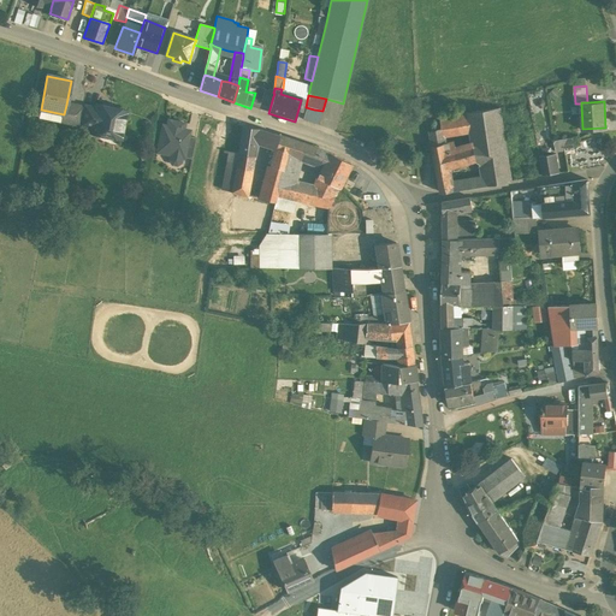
[(83,107),(66,105),(64,114),(61,123),(80,126),(83,107)]
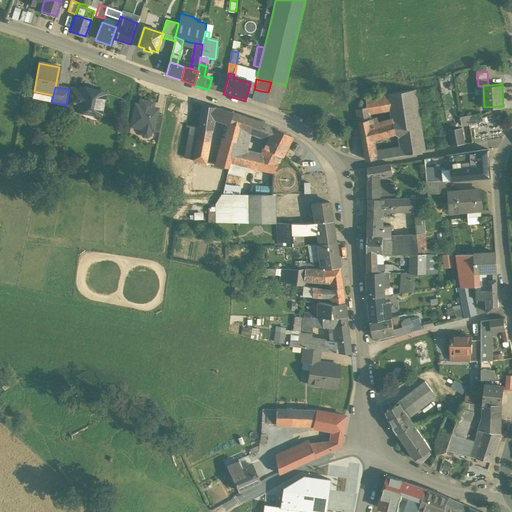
[(81,92),(69,89),(66,104),(78,106),(81,92)]
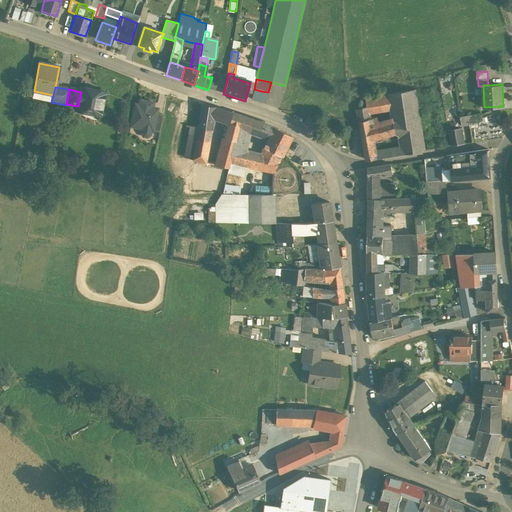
[(103,93),(82,89),(81,92),(78,106),(77,111),(80,111),(81,113),(86,114),(88,113),(91,113),(91,112),(99,113),(100,111),(102,110),(102,108),(101,105),(103,93)]
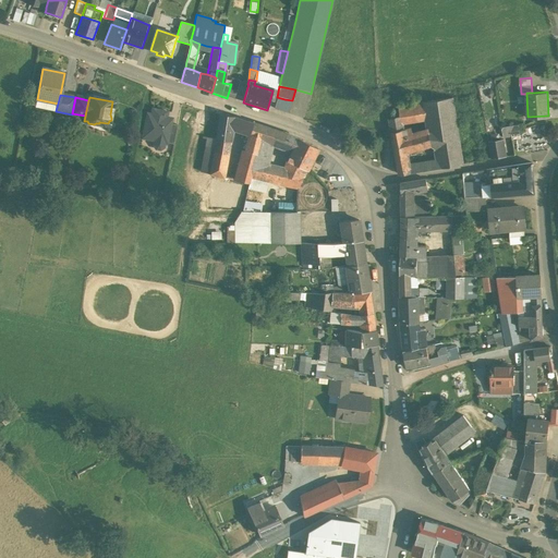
[(284,99),(277,97),(274,110),(281,111),(288,113),(292,100),(284,99)]
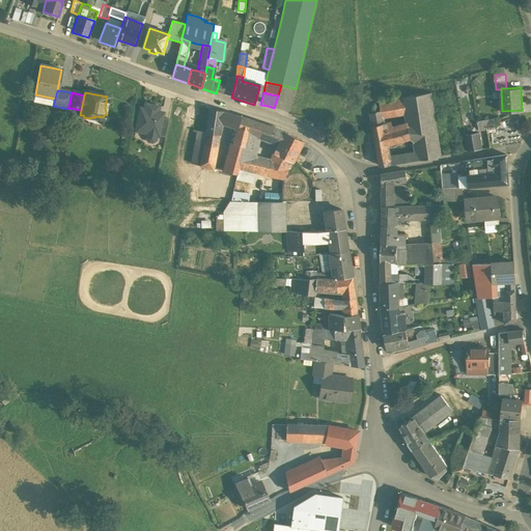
[(421,95),(430,149),(431,159),(441,157),(430,94),(421,95)]
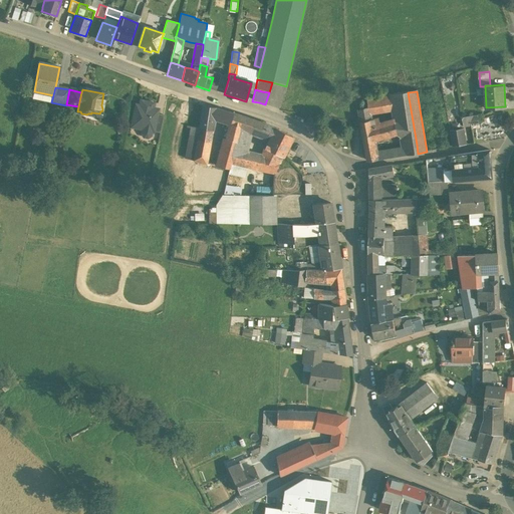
[(397,135),(399,149),(417,145),(408,92),(390,95),(392,105),(393,112),(395,123),(397,135)]
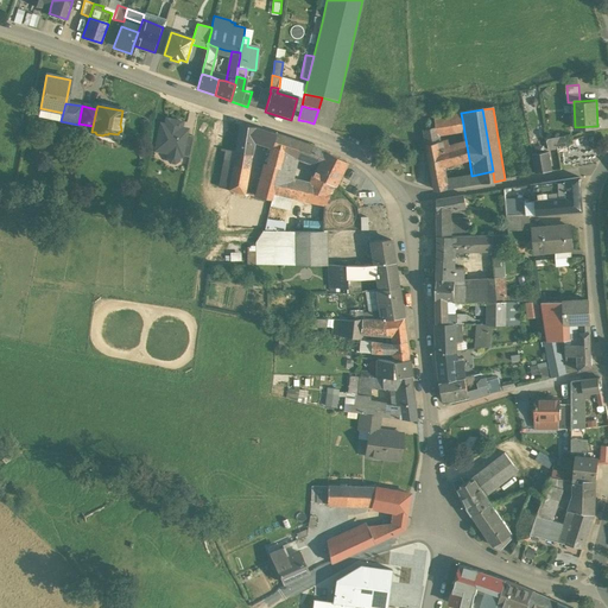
[(435,118),(436,128),(450,126),(463,125),(461,113),(435,118)]
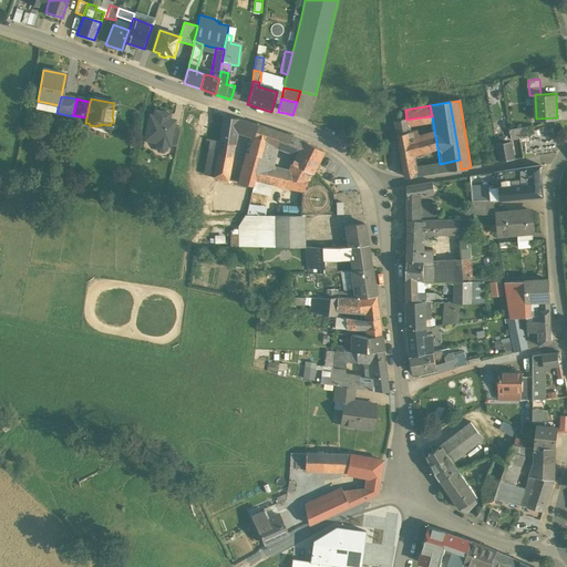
[(171,114),(155,111),(154,116),(150,116),(145,142),(157,144),(156,148),(158,152),(163,153),(167,151),(167,146),(169,146),(174,126),(174,125),(167,124),(168,119),(169,120),(171,114)]
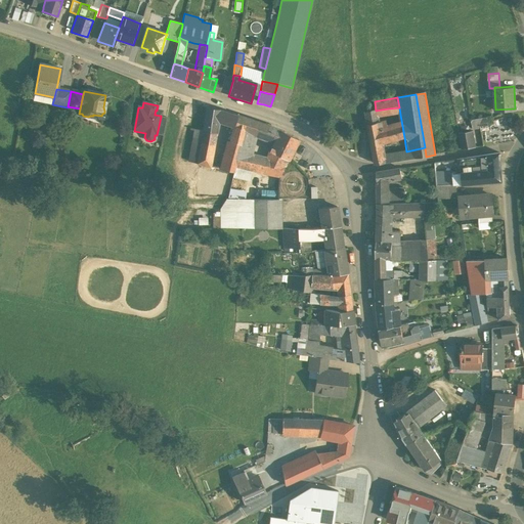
[(203,131),(203,132),(217,134),(219,124),(220,110),(207,107),(206,110),(203,131)]
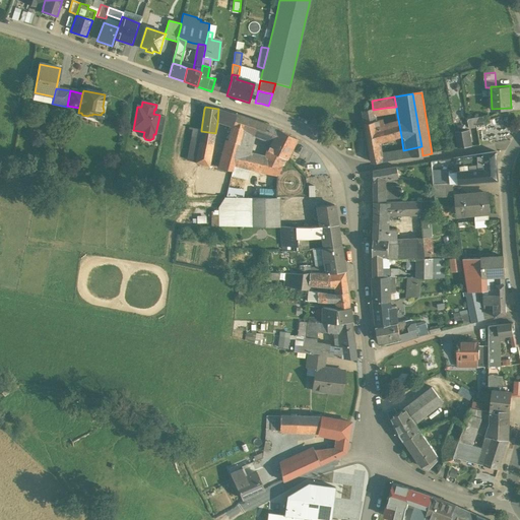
[(386,116),(397,114),(396,107),(385,108),(386,116)]
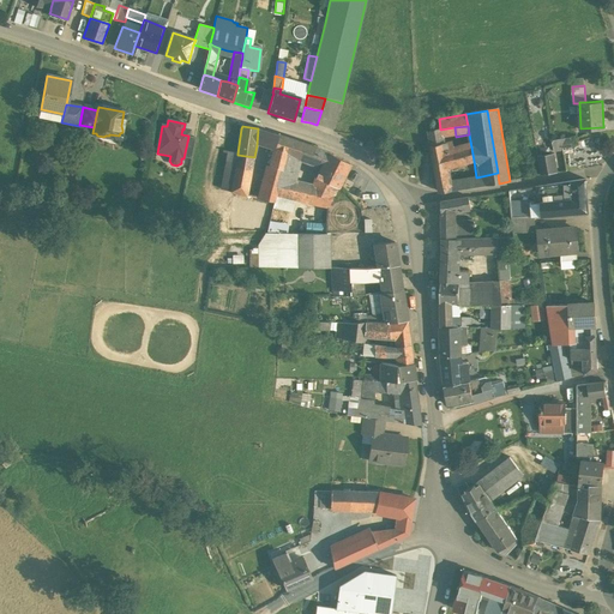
[(443,138),(456,137),(455,127),(440,130),(427,132),(431,148),(441,146),(444,145),(443,138)]
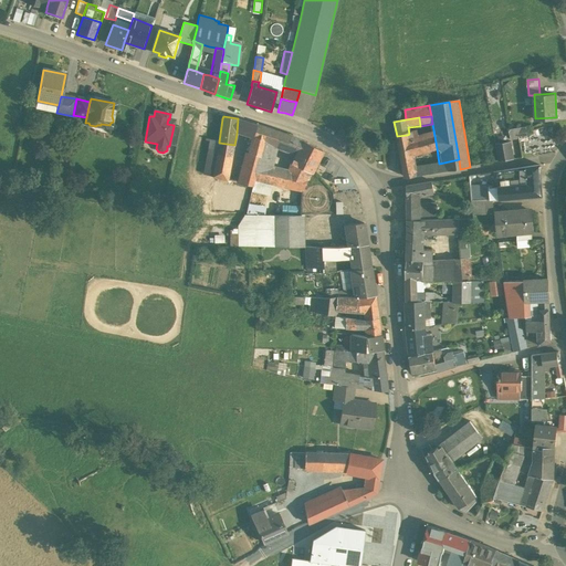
[(238,118),(237,134),(252,138),(257,125),(238,118)]
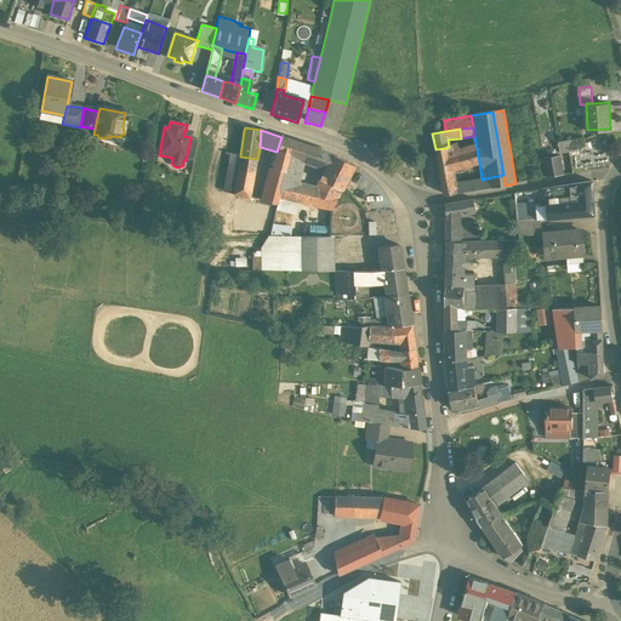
[(277,152),(263,201),(277,205),(275,210),(295,214),(297,203),(292,201),(297,181),(303,160),(326,167),(334,154),(281,137),(277,152)]
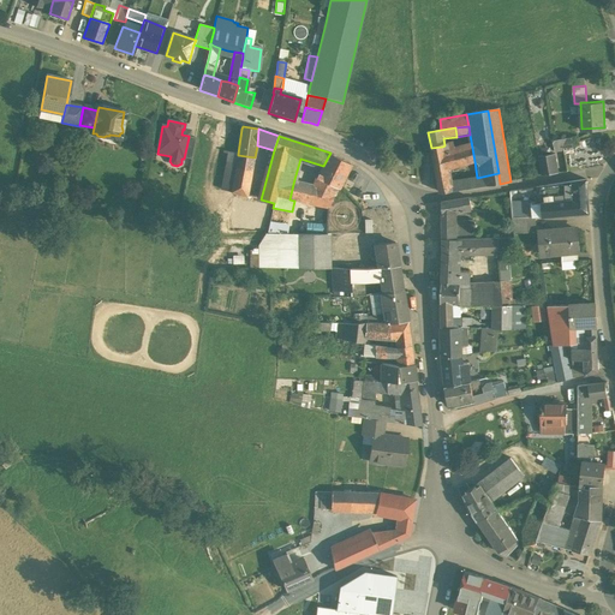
[(196,138),(189,137),(184,159),(191,160),(196,138)]
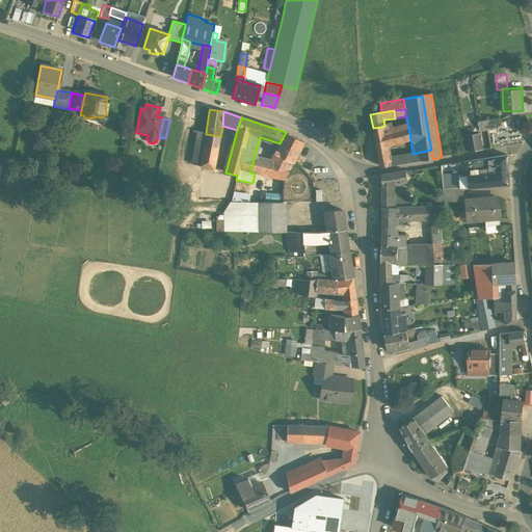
[(495,118),(486,120),(487,128),(496,127),(495,118)]
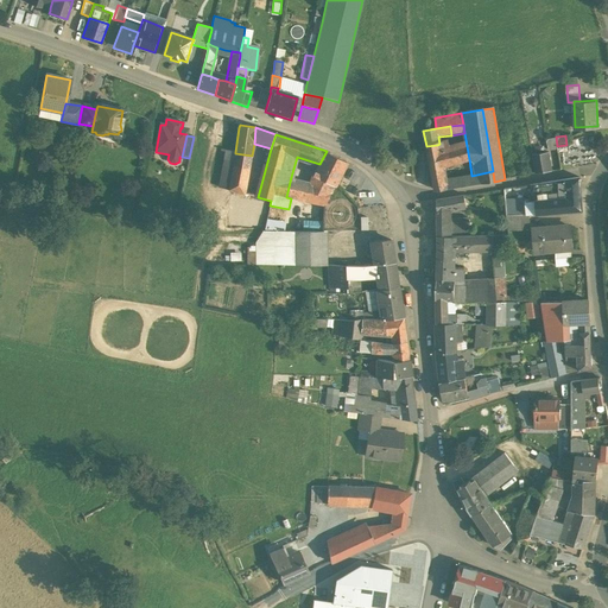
[(556,137),(546,139),(548,149),(557,146),(556,137)]
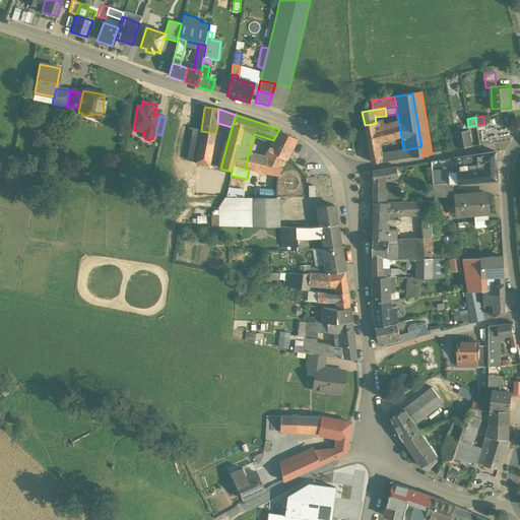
[(374,124),(365,125),(371,156),(380,154),(378,143),(401,136),(399,125),(376,131),(374,124)]
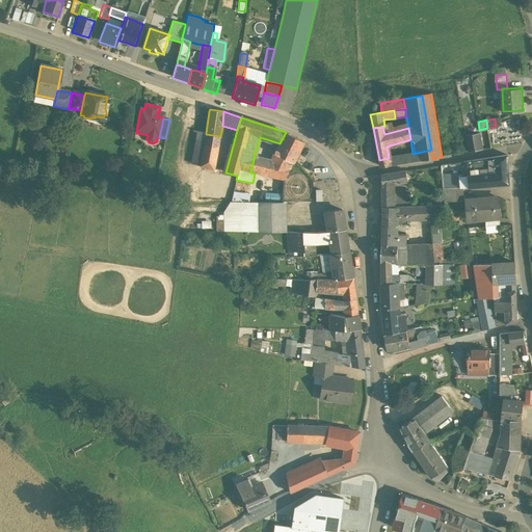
[(200,166),(205,133),(196,131),(190,164),(200,166)]
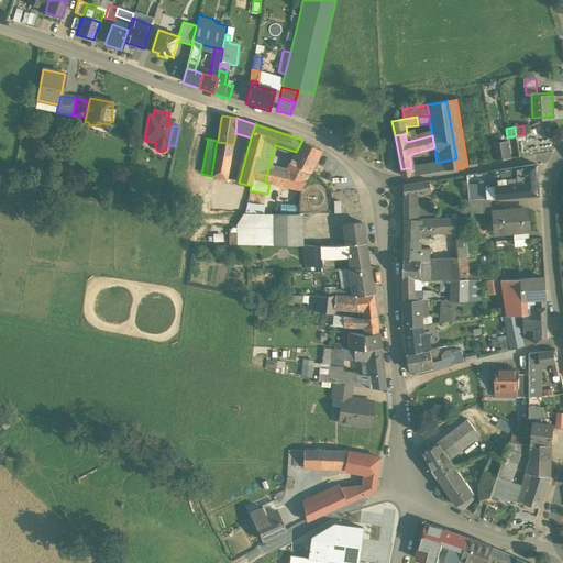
[(302,140),(296,152),(291,163),(309,172),(320,151),(302,140)]
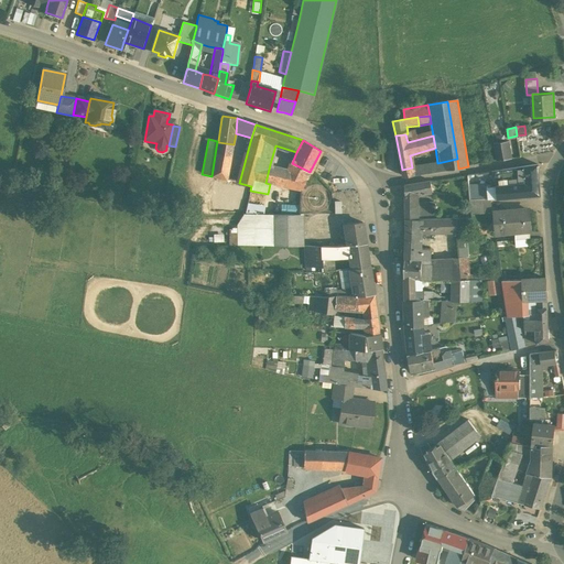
[(218,142),(218,141),(217,141),(212,176),(212,177),(227,181),(234,144),(218,142)]
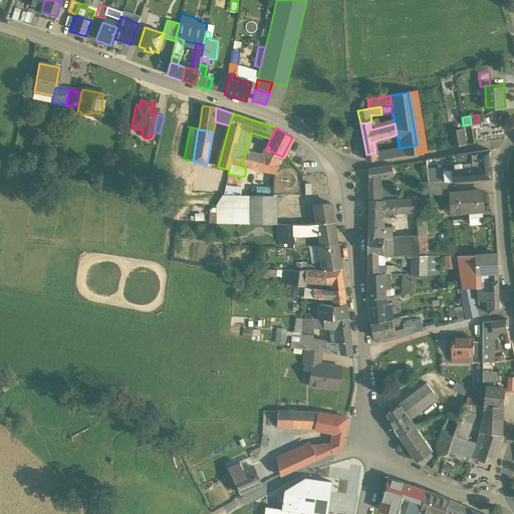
[(463,129),(451,131),(454,147),(466,145),(463,129)]
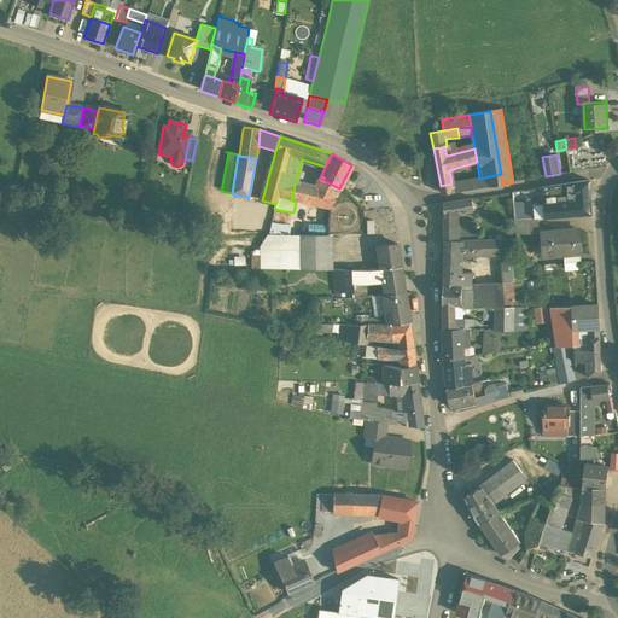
[(481,181),(482,188),(503,185),(502,185),(501,174),(479,179),(481,181)]
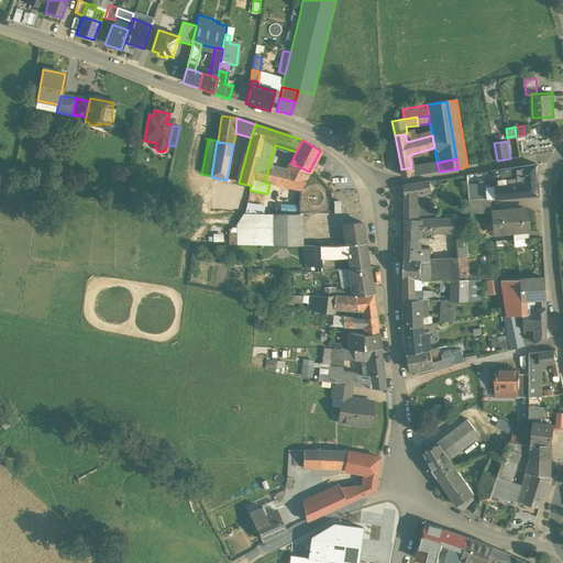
[(309,172),(291,163),(287,168),(282,187),(301,191),(309,172)]
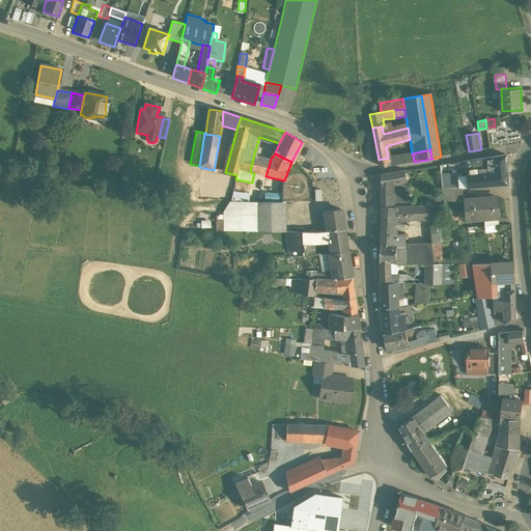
[(266,176),(271,159),(254,155),(250,172),(254,173),(266,176)]
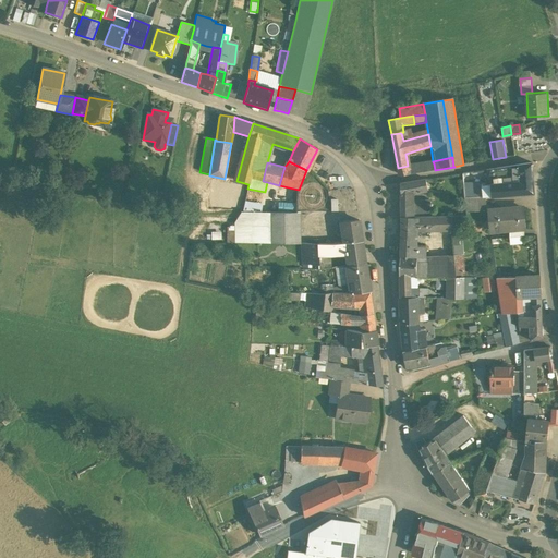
[(532,162),(489,169),(492,183),(493,196),(534,192),(532,162)]
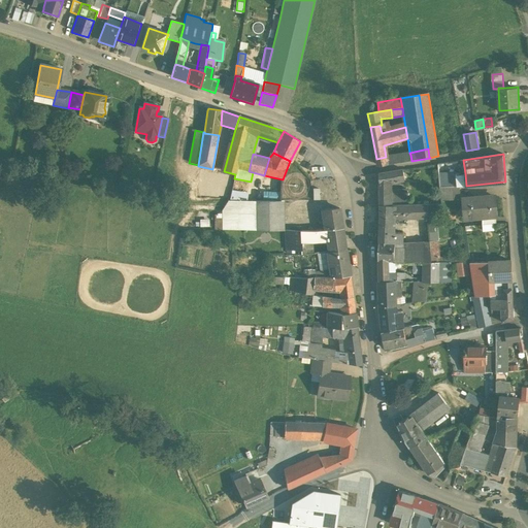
[(410,155),(391,157),(391,155),(386,157),(388,164),(411,161),(410,155)]
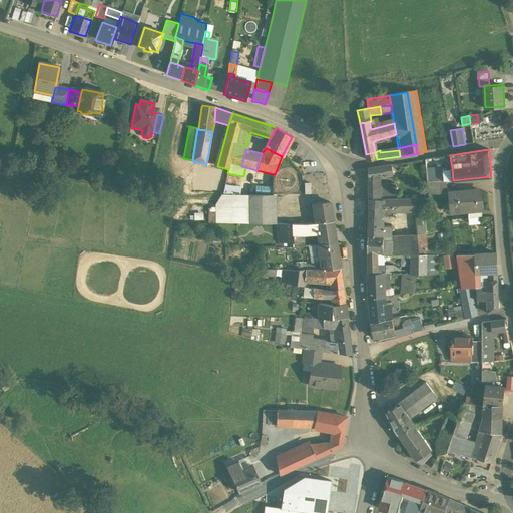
[(375,152),(366,154),(367,160),(377,159),(375,152)]
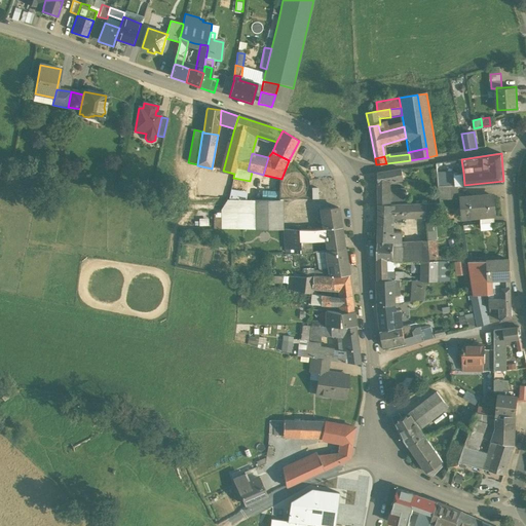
[(402,168),(377,173),(379,204),(390,204),(389,193),(389,181),(403,179),(402,168)]
